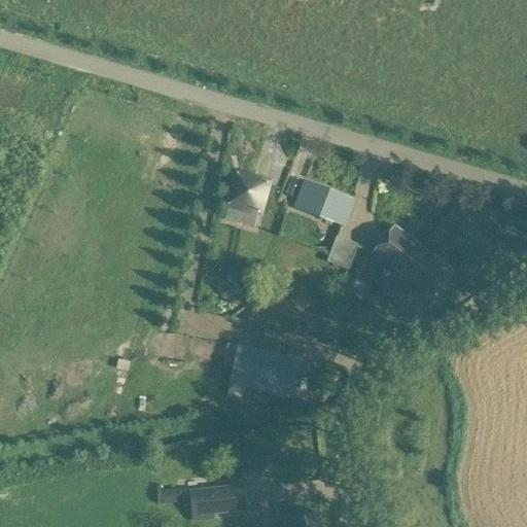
[(258,183),(232,173),(221,200),(248,210),(258,183)]
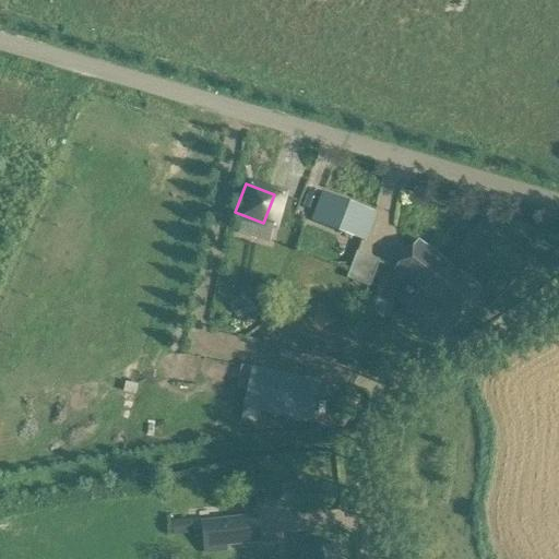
[(324,193),(312,223),(364,242),(375,213),(324,193)]
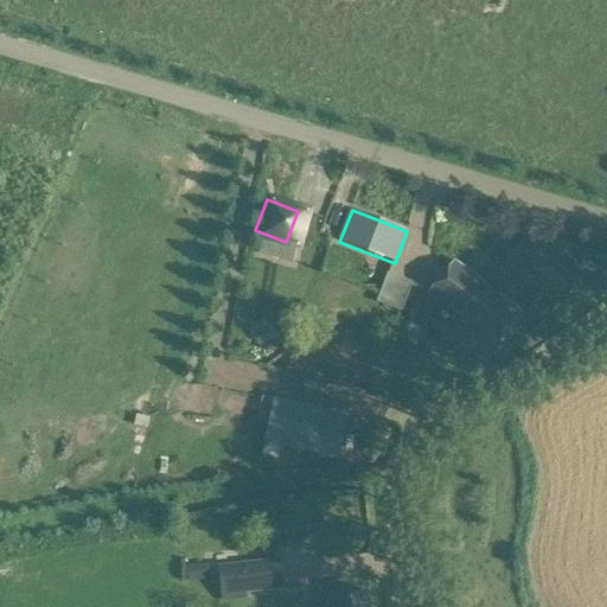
[(441,331),(485,365),(523,314),(454,262),(435,287),(439,289),(422,308),(427,318),(441,331)]
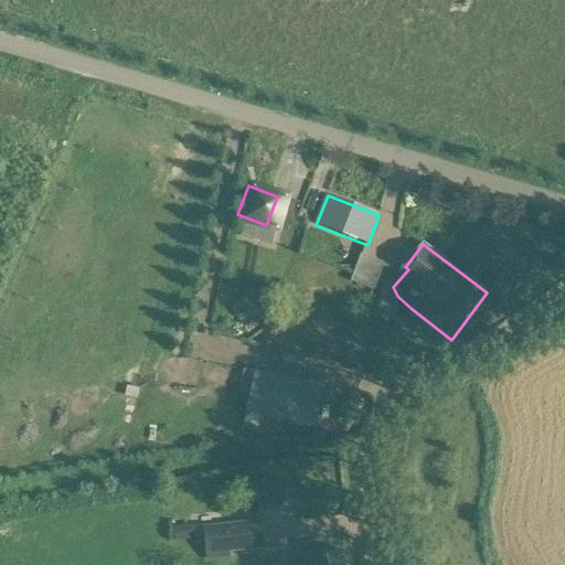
[(359,254),(349,279),(376,289),(386,264),(359,254)]
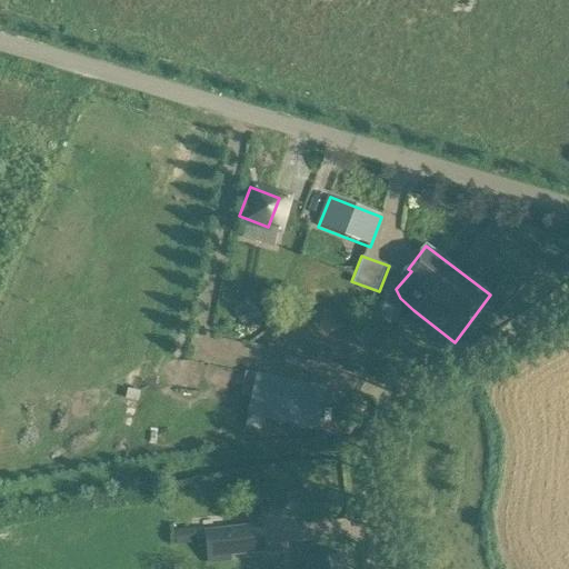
[(173,388),(205,390),(206,360),(175,359),(173,388)]
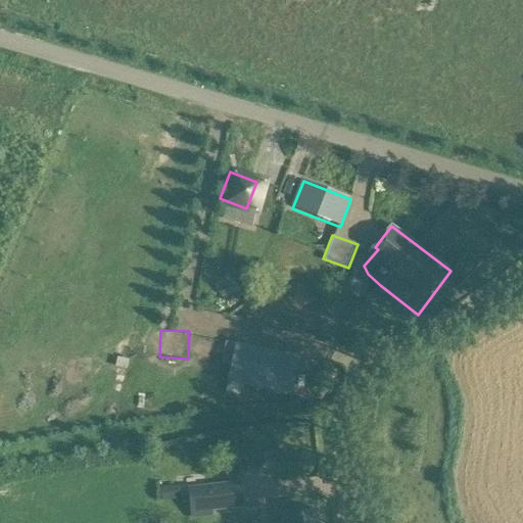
[(291,395),(299,359),(235,343),(227,381),(291,395)]
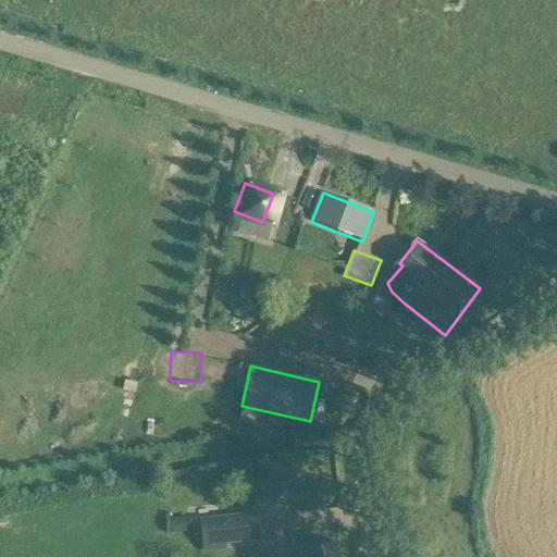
[(256,539),(252,514),(198,519),(201,548),(223,546),(222,542),(256,539)]
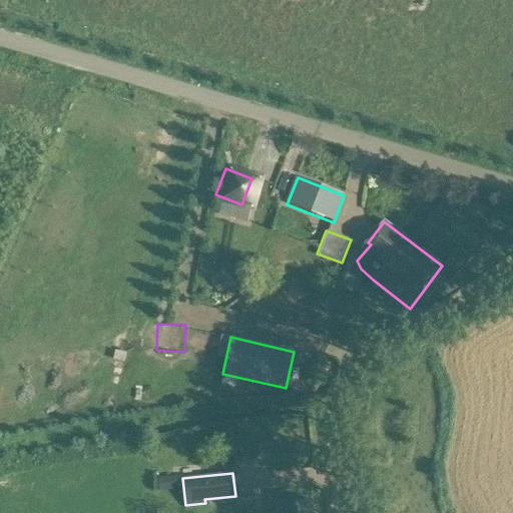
[(311,512),(310,500),(276,503),(276,512),(311,512)]
